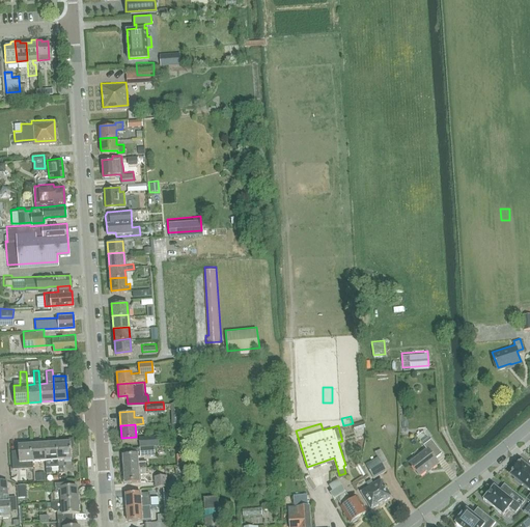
[(158,443),(157,434),(138,435),(139,444),(158,443)]
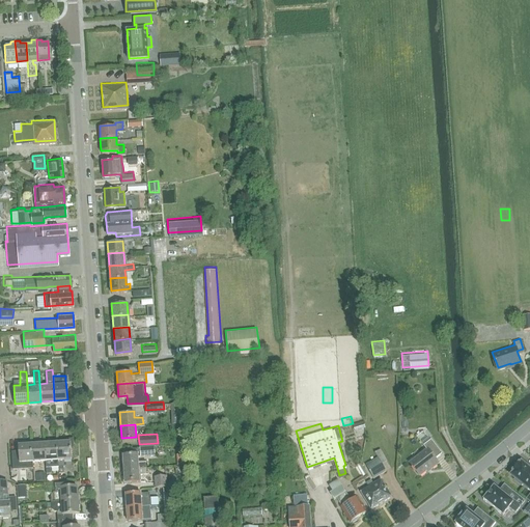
[(420,439),(423,443),(426,446),(409,460),(419,473),(429,465),(430,466),(438,461),(434,456),(441,451),(427,434),(420,439)]
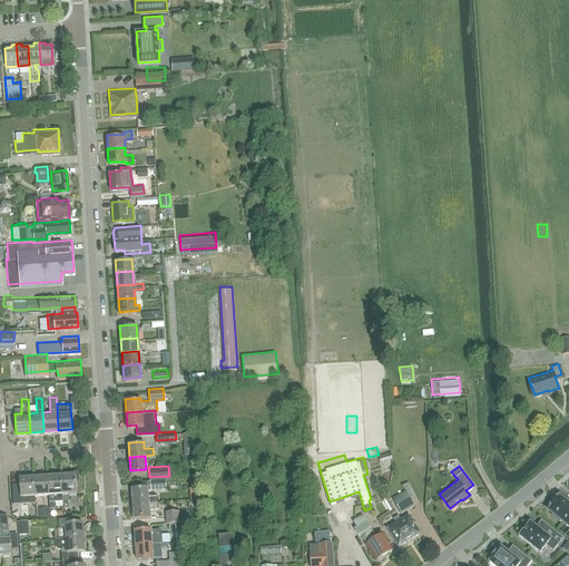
[(67,472),(60,472),(62,491),(62,499),(62,505),(68,505),(67,498),(68,498),(68,491),(76,490),(75,478),(78,478),(78,468),(67,469),(67,472)]
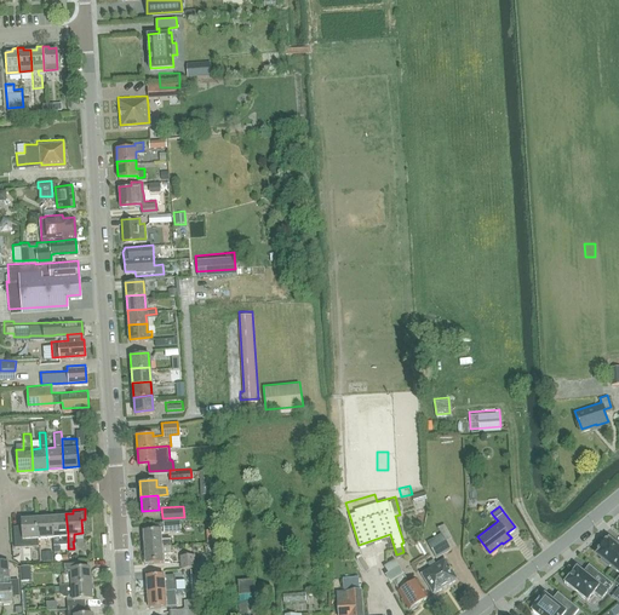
[(66,513),(51,515),(52,535),(53,550),(58,550),(57,542),(68,542),(68,534),(66,513)]
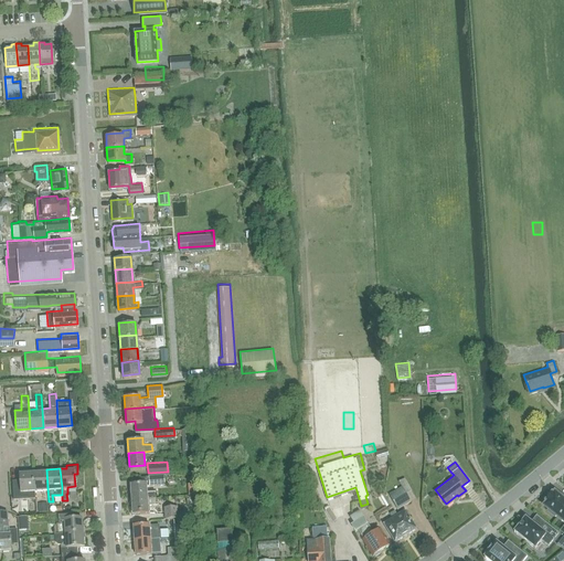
[(33,489),(48,488),(46,469),(32,470),(33,489)]
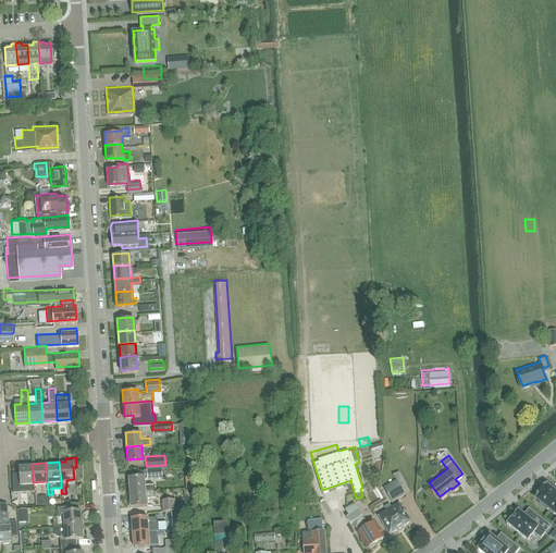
[(34,489),(33,482),(32,464),(17,465),(19,470),(11,471),(12,490),(34,489)]
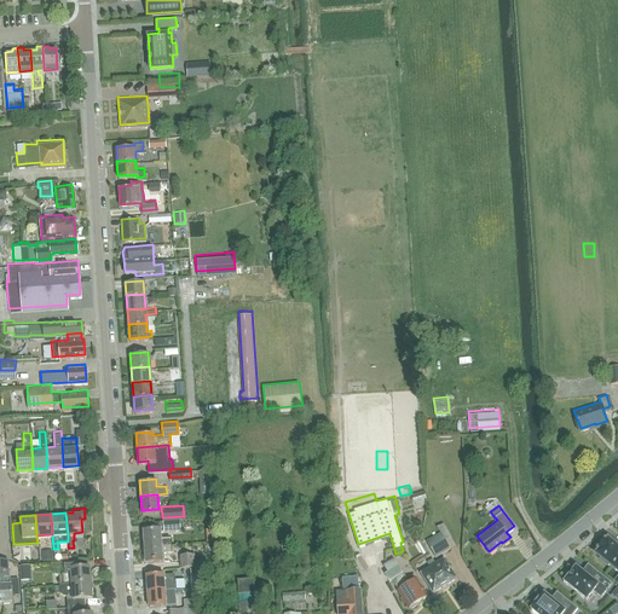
[(179,517),(162,519),(163,528),(180,527),(179,517)]
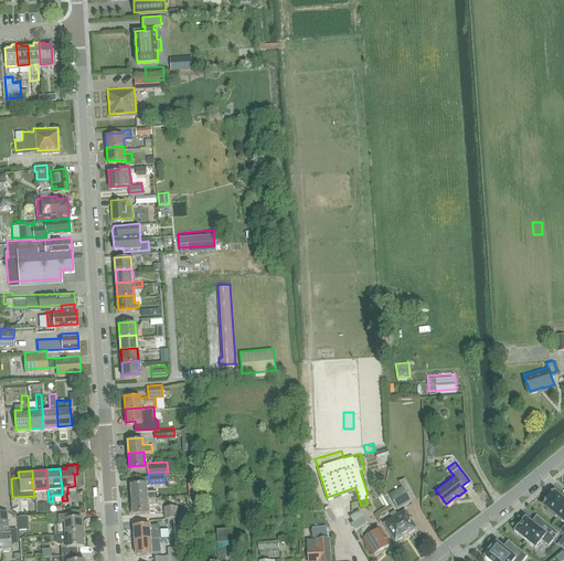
[(188,474),(189,485),(197,485),(197,473),(188,474)]
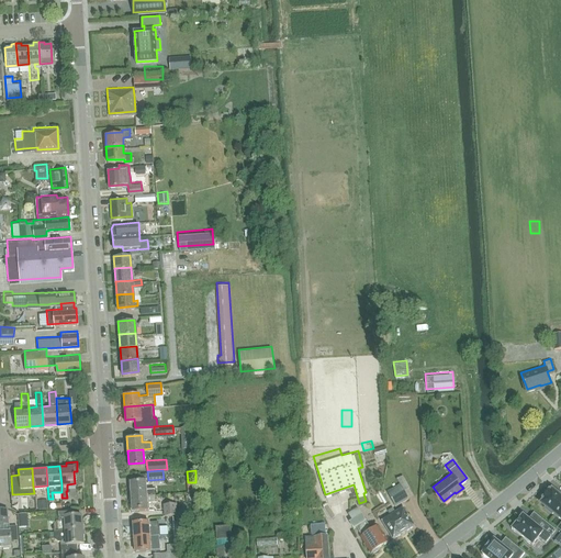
[(407,495),(403,487),(408,483),(402,472),(385,481),(389,488),(386,489),(394,503),(407,495)]
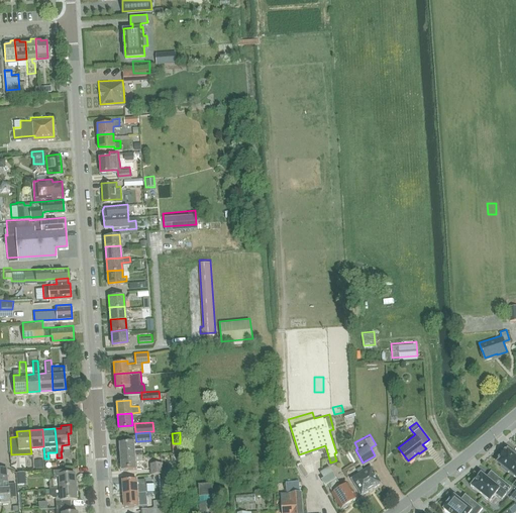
[(133,440),(119,441),(120,453),(134,452),(141,452),(141,445),(133,446),(133,440)]
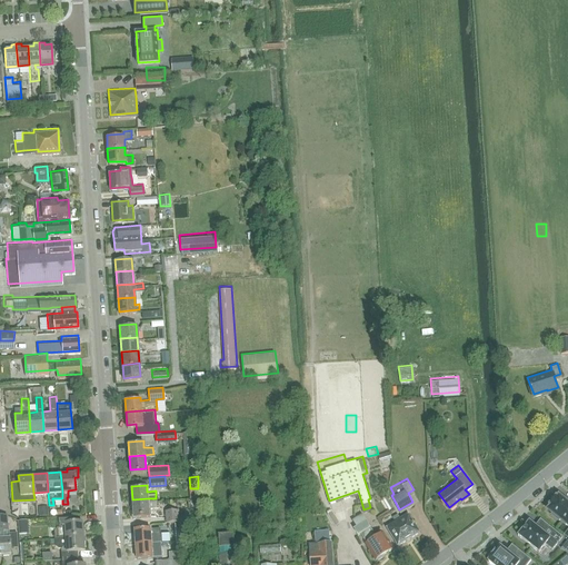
[(189,488),(188,498),(198,498),(198,489),(189,488)]
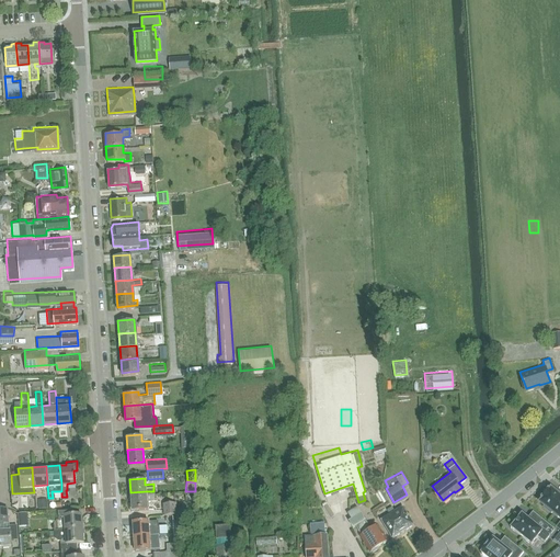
[(559,495),(550,487),(549,488),(547,487),(541,495),(543,496),(540,499),(544,502),(543,504),(551,511),(552,509),(559,515),(559,495)]
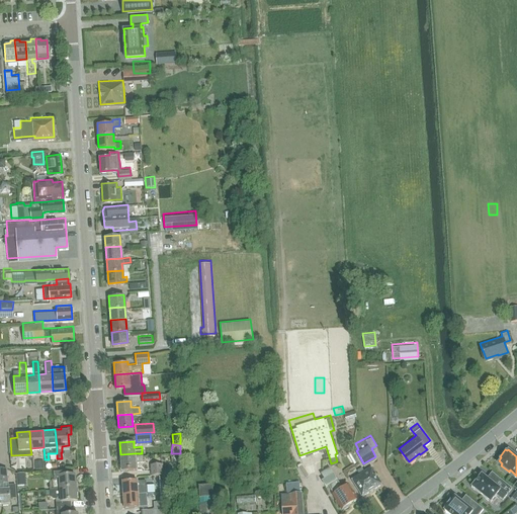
[(121,461),(119,461),(120,468),(121,469),(126,468),(126,467),(136,467),(135,459),(143,459),(142,453),(135,453),(120,454),(121,461)]
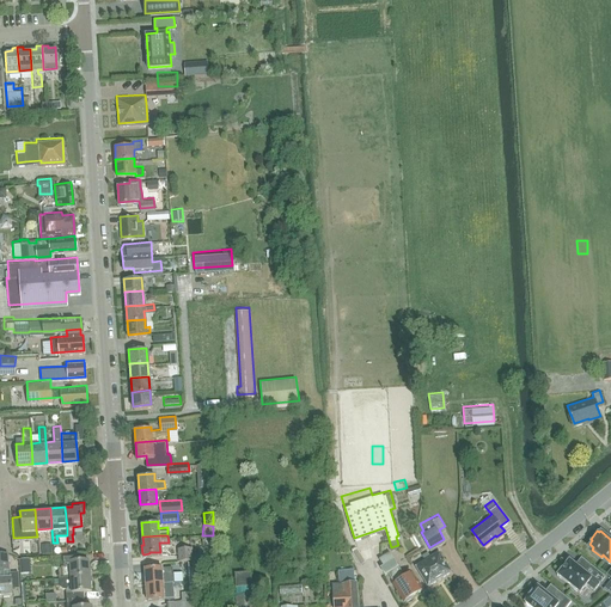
[(191,545),(177,546),(177,558),(193,558),(191,545)]
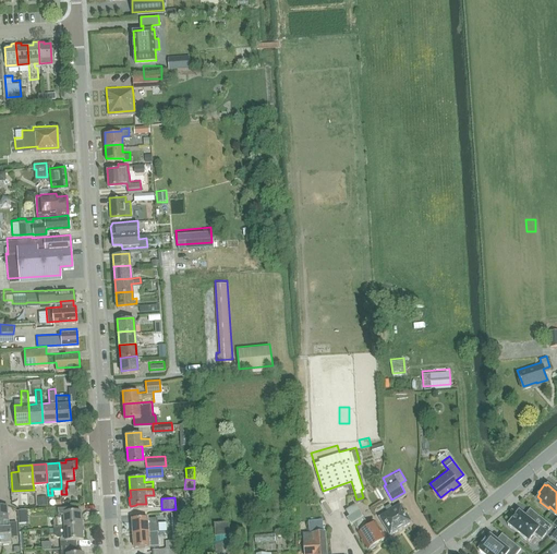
[(20,512),(28,509),(27,501),(19,503),(20,512)]
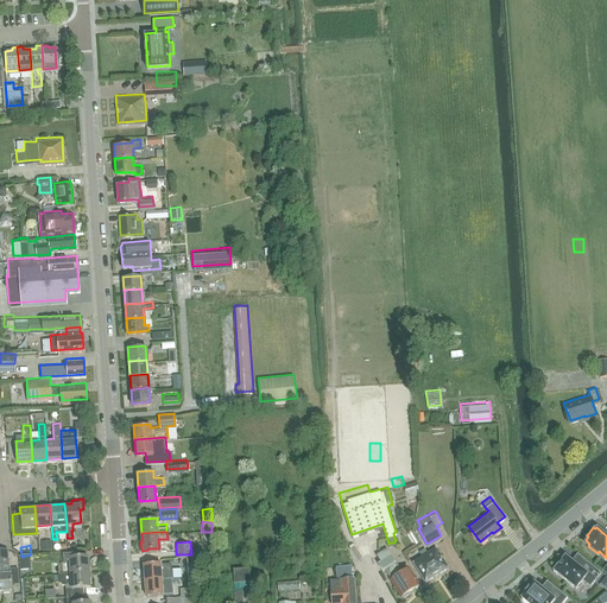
[(424,545),(418,548),(422,553),(412,559),(424,579),(448,565),(435,545),(428,551),(424,545)]
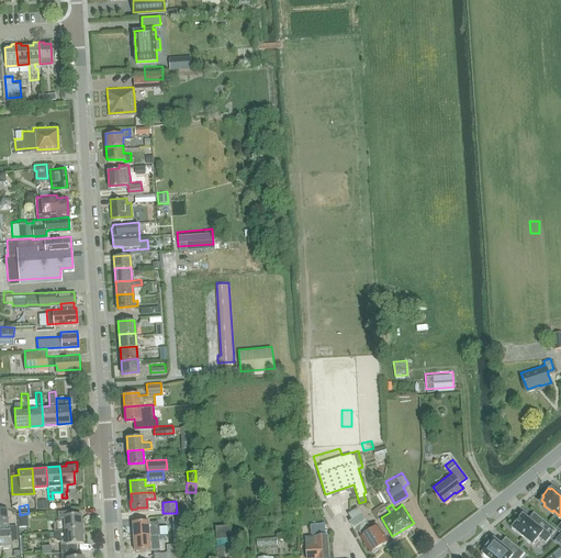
[(7,506),(0,505),(0,545),(10,545),(10,537),(17,537),(15,524),(9,524),(9,521),(8,521),(7,506)]
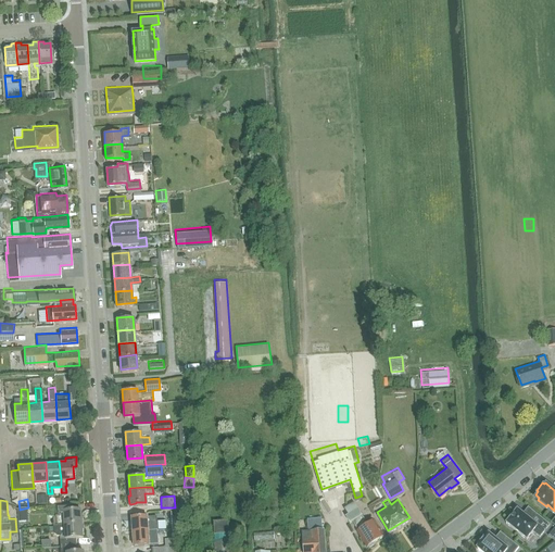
[(354,500),(344,505),(348,512),(344,514),(349,519),(351,518),(357,527),(356,528),(366,544),(383,534),(374,517),(371,514),(369,515),(371,518),(367,522),(354,500)]
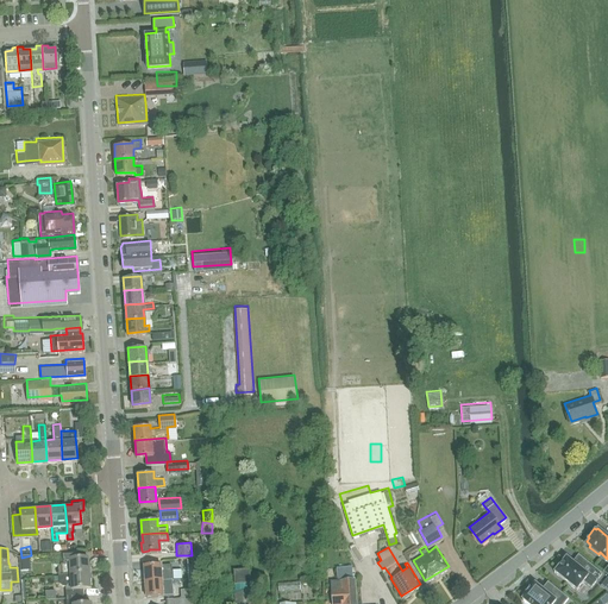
[(61,561),(57,565),(58,573),(89,571),(88,555),(80,557),(80,548),(62,549),(63,561),(61,561)]
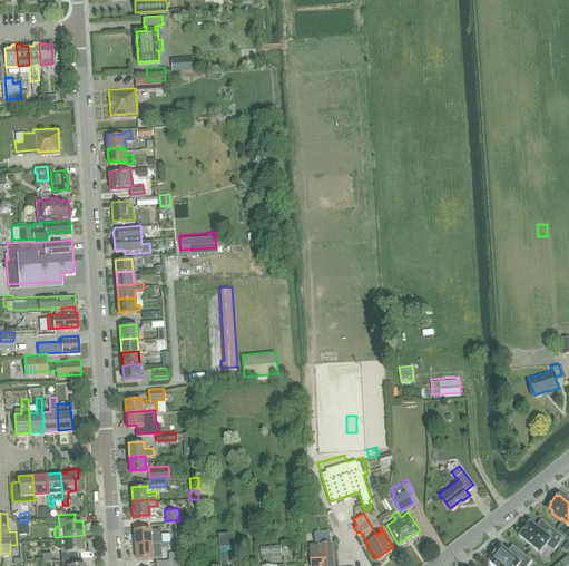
[(540,528),(529,519),(518,534),(539,550),(546,542),(552,547),(562,535),(546,521),(540,528)]
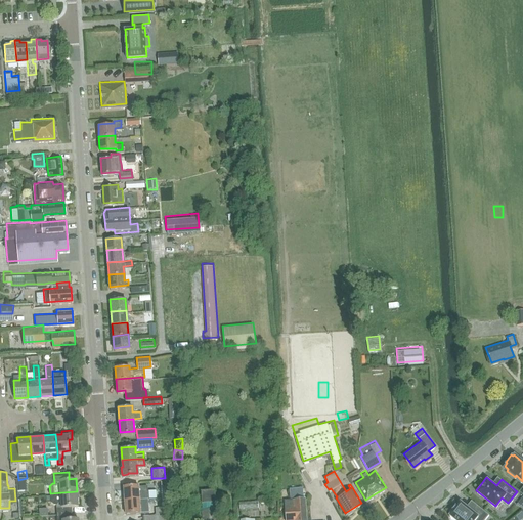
[(124,499),(138,497),(146,496),(145,484),(138,484),(123,485),(124,499)]
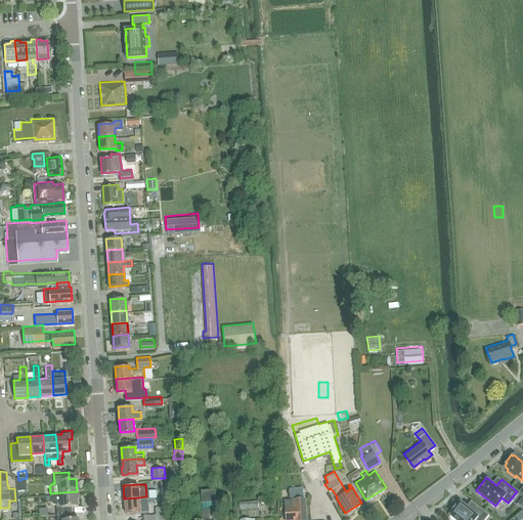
[(306,519),(305,495),(302,495),(301,484),(289,485),(290,496),(285,497),(286,519),(294,518),(293,519),(306,519)]
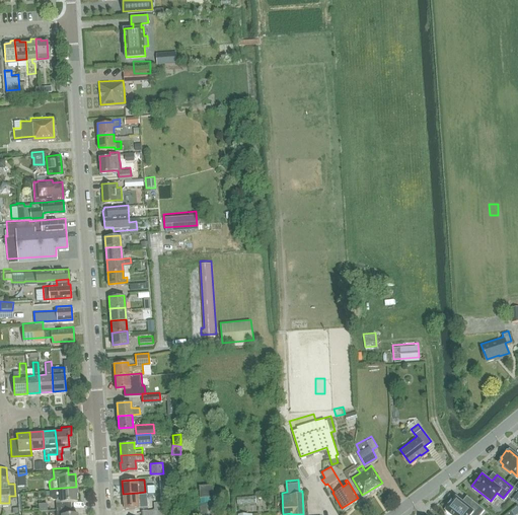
[(198,483),(200,514),(214,514),(214,506),(212,483),(198,483)]
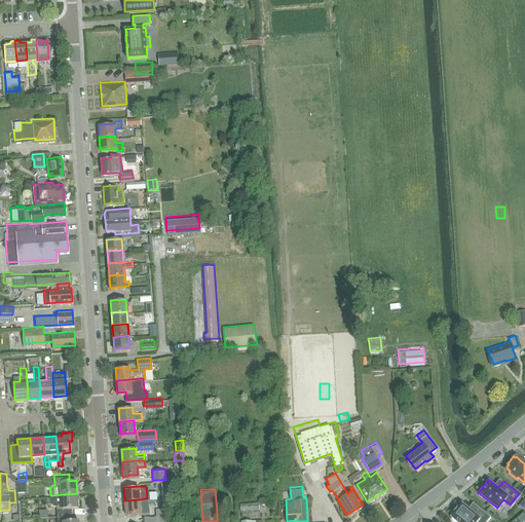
[(77,493),(50,495),(50,501),(53,505),(55,504),(57,515),(71,514),(71,507),(78,507),(77,493)]
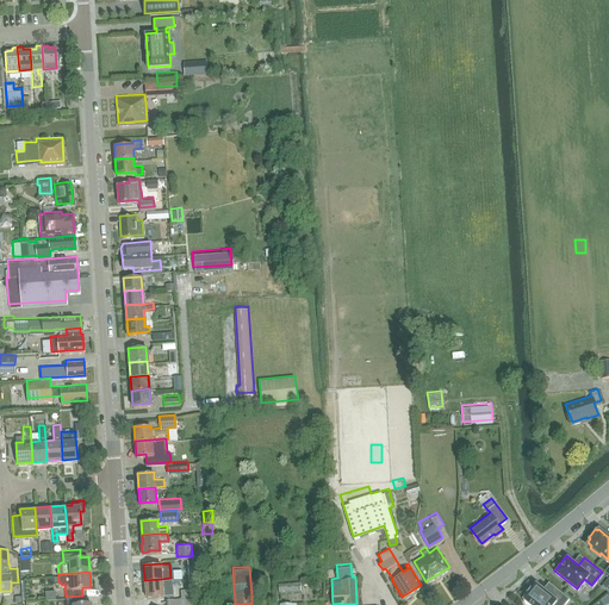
[(161,579),(144,580),(145,596),(162,594),(162,593),(172,592),(172,586),(171,578),(161,579)]
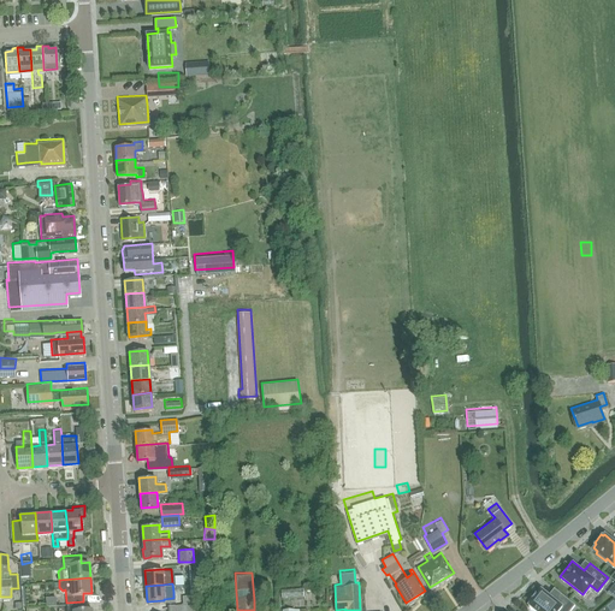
[(554,598),(540,587),(527,604),(536,610),(556,610),(566,610),(574,601),(560,591),(554,598)]
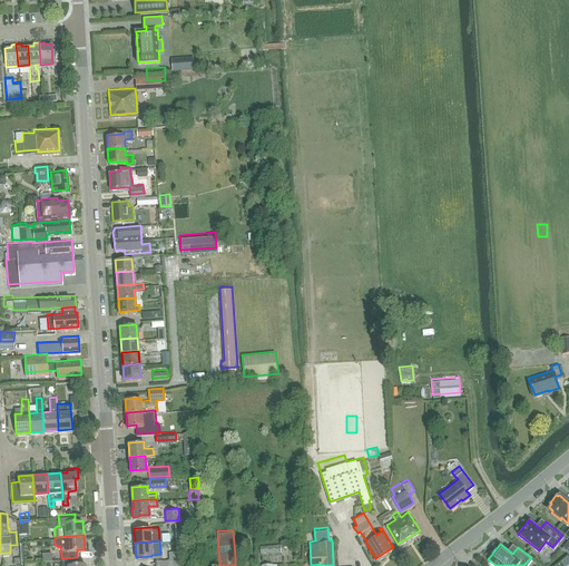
[(182,548),(168,549),(168,557),(180,557),(183,556),(182,548)]
